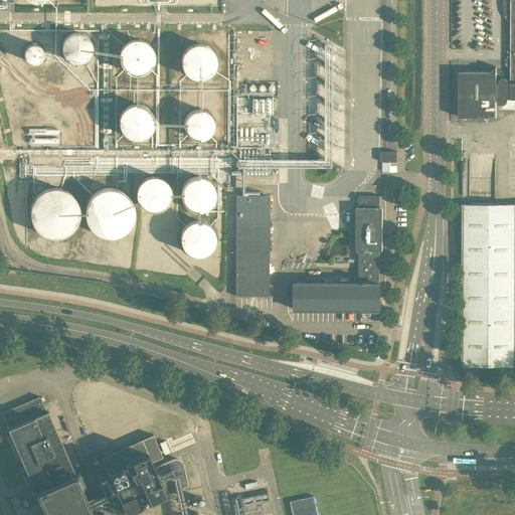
[(459,71),(459,117),(462,117),(496,117),(496,99),(499,99),(499,100),(499,101),(499,102),(500,102),(500,103),(501,104),(502,104),(503,104),(504,104),(505,104),(506,104),(506,103),(507,103),(507,102),(507,101),(508,101),(508,100),(508,99),(514,98),(514,203),(462,203),(462,305),(462,365),(486,365),(493,365),(514,366),(514,365),(514,0),(502,0),(502,1),(502,4),(502,6),(502,8),(503,9),(503,11),(504,13),(505,15),(510,15),(510,66),(510,83),(508,83),(508,82),(508,81),(508,80),(507,79),(507,78),(506,78),(506,77),(505,77),(504,77),(503,77),(502,77),(501,77),(500,78),(500,79),(499,79),(499,80),(499,81),(499,82),(496,82),(496,66),(495,66),(495,71),(494,71),(494,68),(489,71),(459,71)]
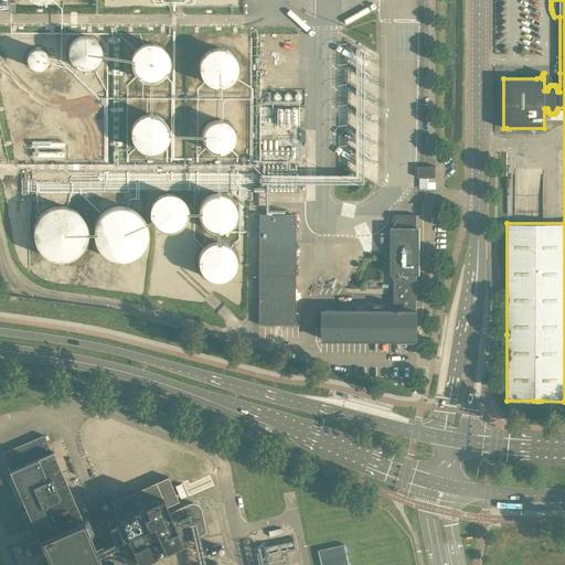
[(94,65),(97,61),(99,55),(99,50),(97,44),(94,40),(88,38),(83,36),(77,38),(72,40),(68,44),(66,50),(66,55),(68,61),(72,65),(77,68),(83,68),(88,68),(94,65)]
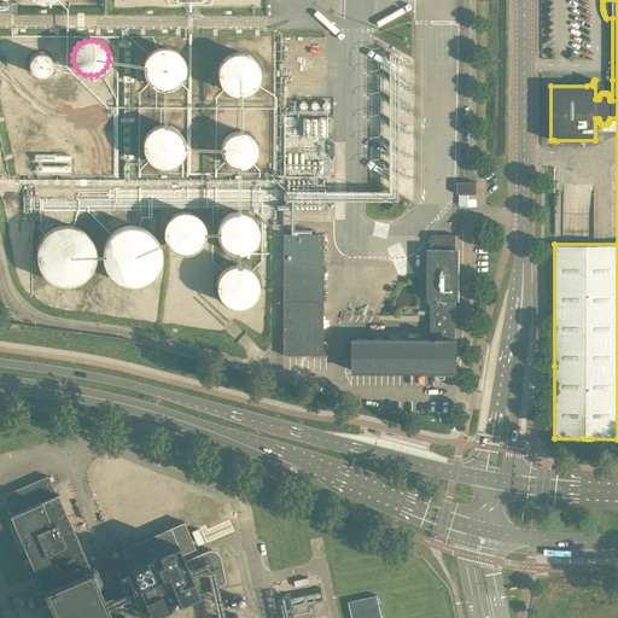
[(185,69),(185,64),(184,60),(182,58),(180,56),(176,52),(173,51),(167,48),(162,50),(158,50),(156,52),(152,54),(149,58),(147,60),(146,64),(146,68),(146,71),(147,75),(149,79),(151,82),(153,85),(158,87),(162,88),(165,88),(169,88),(173,87),(176,86),(180,82),(182,80),(184,76),(185,74),(185,69)]
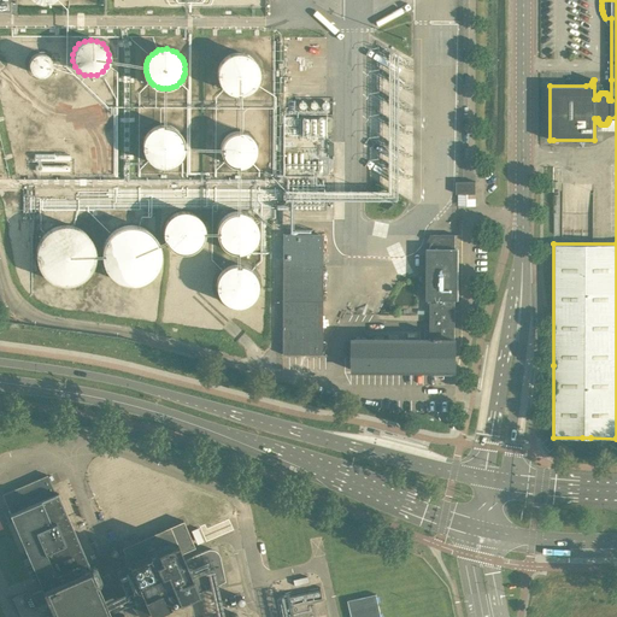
[(48,69),(50,64),(48,59),(46,56),(42,54),(37,53),(34,56),(30,59),(29,63),(30,68),(33,71),(37,74),(41,74),(46,72),(48,69)]
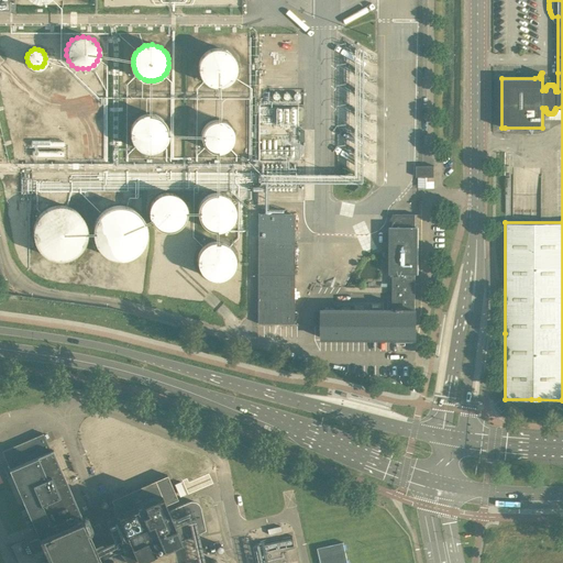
[(230,77),(233,72),(234,66),(233,61),(230,55),(225,51),(220,50),(213,50),(208,52),(203,55),(200,61),(199,66),(200,73),(203,77),(208,81),(214,84),(220,84),(225,81),(230,77)]
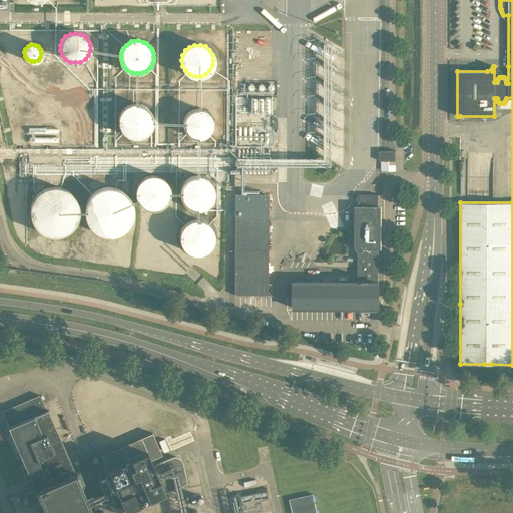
[(143,135),(147,131),(150,126),(150,121),(149,115),(146,111),(141,107),(136,106),(130,106),(125,108),(121,112),(118,117),(118,123),(119,128),(122,133),(127,136),(132,138),(138,137),(143,135)]
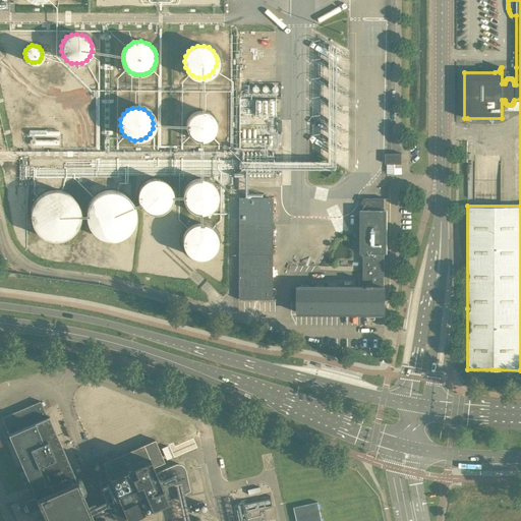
[(207,138),(211,135),(213,131),(214,125),(213,120),(209,116),(205,113),(199,112),(193,114),(189,117),(186,122),(186,127),(187,132),(190,137),(195,139),(200,140),(207,138)]
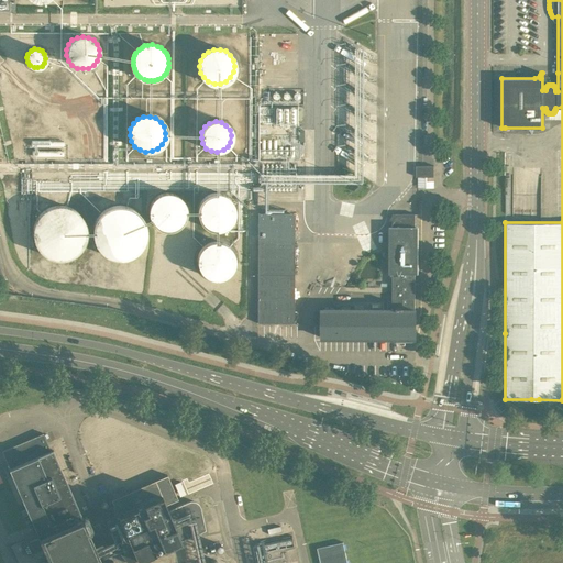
[(434,165),(422,165),(416,165),(416,177),(418,177),(434,177),(434,165)]
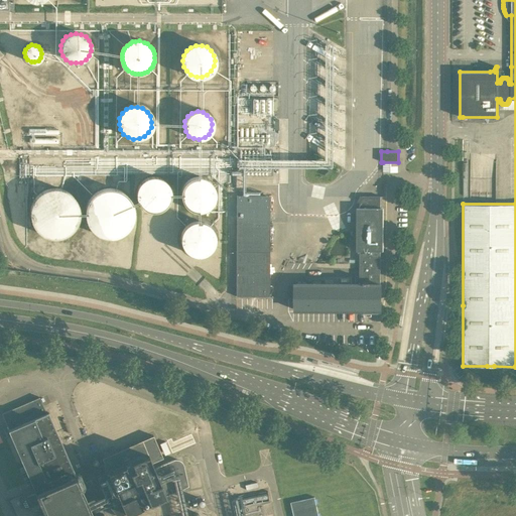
[(182,187),(182,192),(183,199),(186,203),(190,207),(196,209),(201,208),(207,206),(211,203),(213,198),(214,192),(213,186),(210,182),(206,178),(201,176),(195,177),(189,179),(185,182),(182,187)]
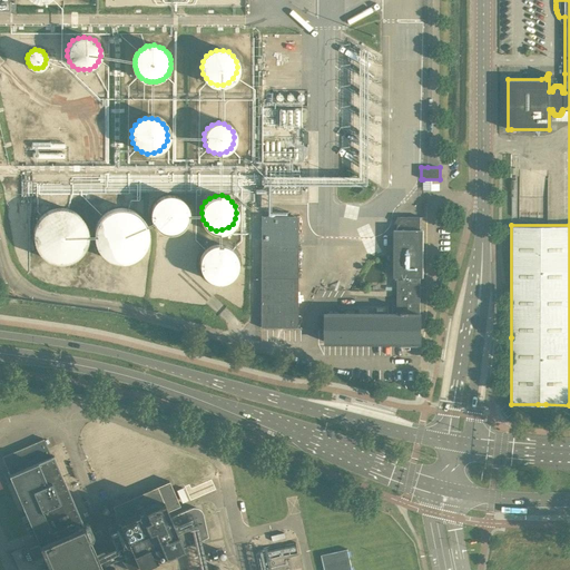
[(185,222),(187,216),(187,210),(185,205),(180,200),(175,197),(169,197),(163,198),(158,202),(155,206),(153,212),(153,218),(155,224),(159,228),(165,231),(170,232),(177,229),(182,227),(185,222)]
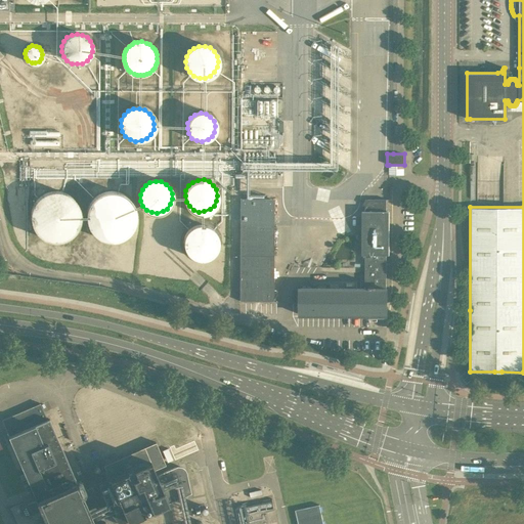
[(129,232),(133,227),(135,220),(135,214),(134,207),(131,202),(126,197),(120,193),(113,192),(106,192),(100,195),(94,200),(90,205),(88,212),(88,218),(90,225),(93,230),(98,235),(104,238),(111,239),(118,239),(124,236),(129,232)]
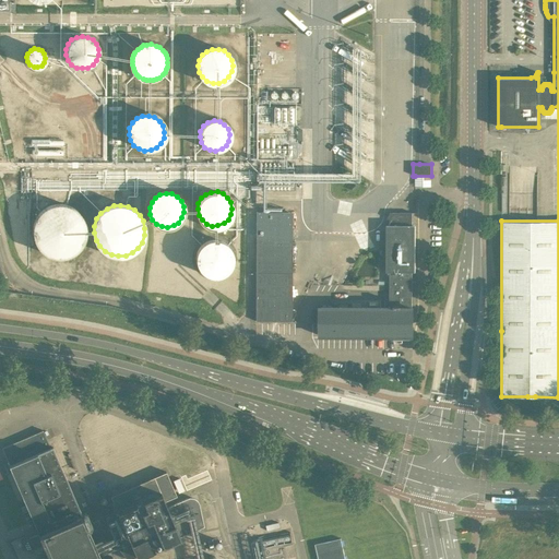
[(70,252),(76,249),(81,242),(83,236),(84,229),(82,223),(79,216),(74,211),(68,207),(61,206),(55,206),(47,209),(42,213),(37,218),(35,225),(34,232),(36,239),(39,245),(44,250),(50,253),(57,256),(63,254),(70,252)]
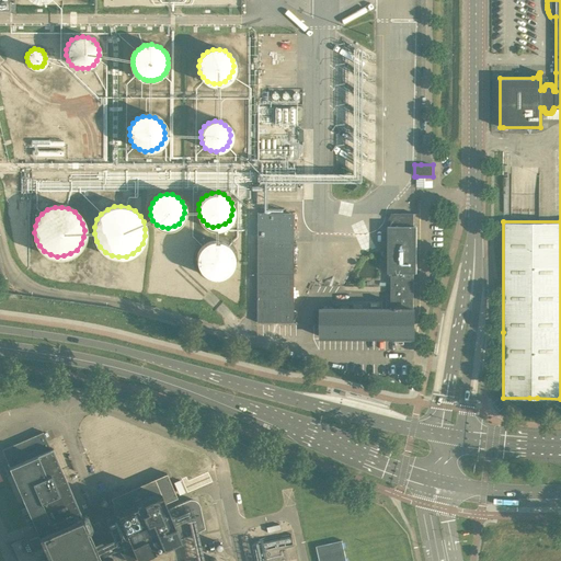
[(256,274),(256,322),(293,322),(293,321),(293,274),(293,213),(256,213),(256,274)]
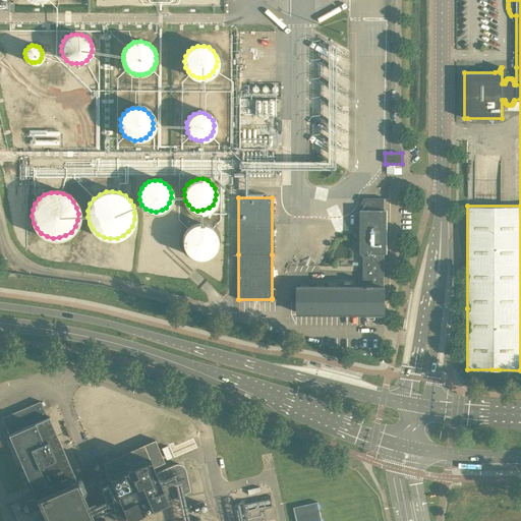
[(363,287),(384,287),(384,210),(385,197),(363,197),(363,198),(361,203),(363,205),(363,210),(363,287)]
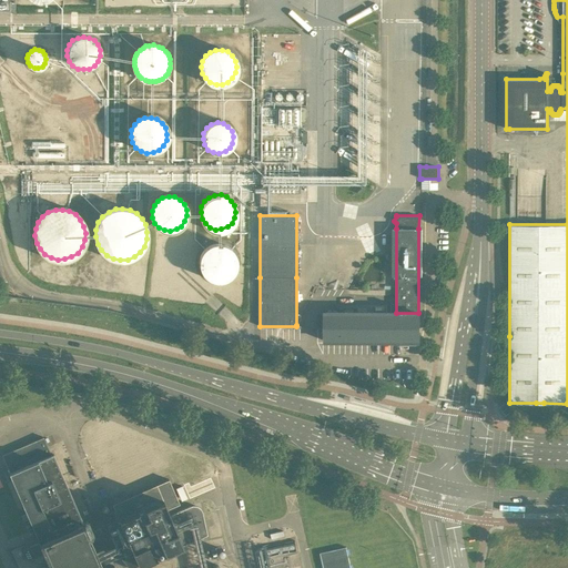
[(233,272),(235,266),(235,261),(233,254),(230,250),(224,246),(219,245),(213,246),(208,249),(203,253),(201,259),(201,265),(203,271),(206,275),(212,279),(217,280),(223,280),(229,276),(233,272)]
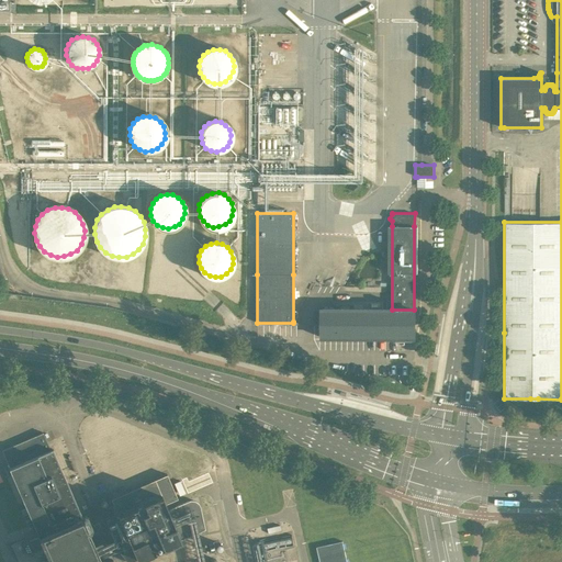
[(415,310),(414,310),(392,310),(322,308),(322,325),(322,337),(415,338),(415,310)]
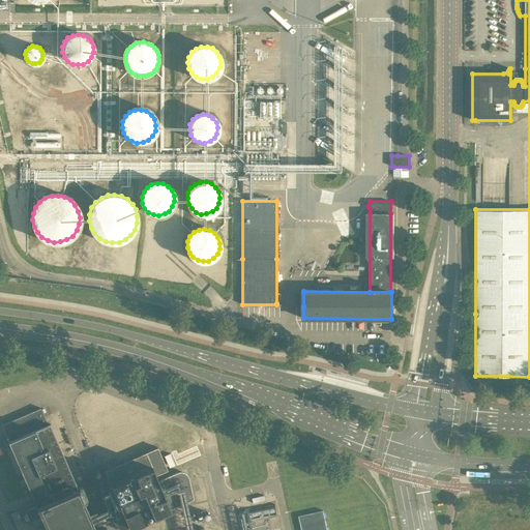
[(13,419),(2,424),(8,441),(36,505),(35,505),(36,506),(28,510),(32,521),(40,518),(45,527),(38,529),(95,529),(94,526),(91,518),(78,488),(50,423),(48,423),(40,407),(13,419)]
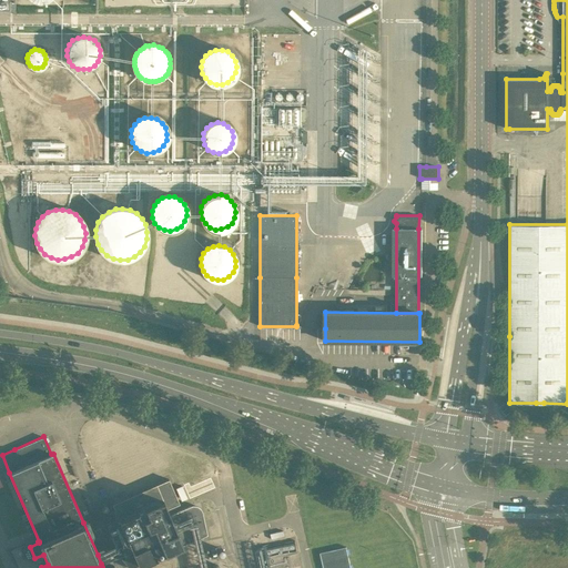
[(115,547),(98,555),(101,564),(120,556),(121,559),(128,567),(130,567),(139,565),(183,546),(206,535),(202,511),(202,510),(201,509),(200,508),(199,507),(198,506),(196,506),(195,506),(194,506),(193,506),(192,506),(191,506),(189,506),(170,515),(166,509),(179,504),(169,479),(112,504),(119,519),(105,525),(115,547)]
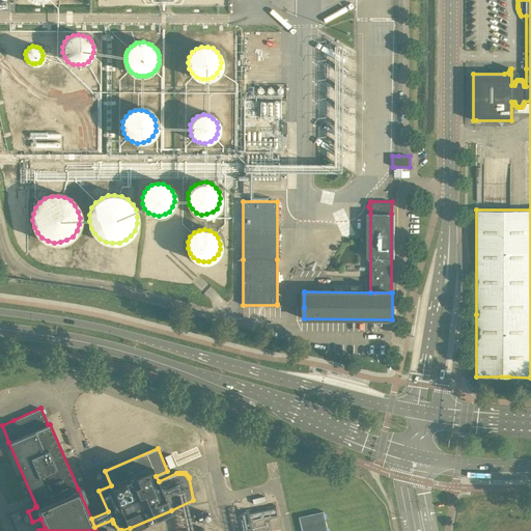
[(175,466),(170,454),(165,456),(170,468),(175,466)]
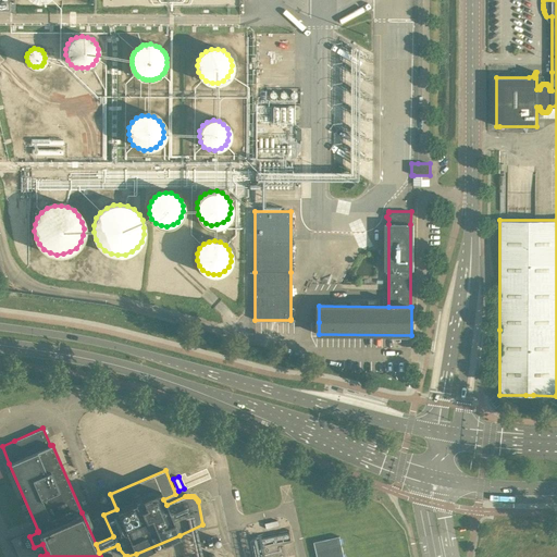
[(343,556),(339,536),(313,542),(317,556),(343,556)]
